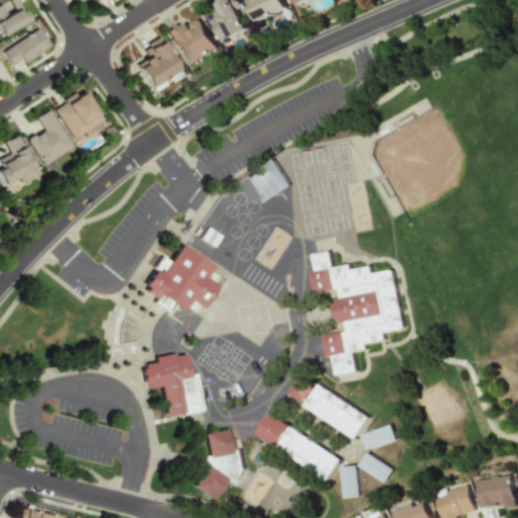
[(0,34),(24,22),(12,0),(6,0),(0,3),(0,34)]
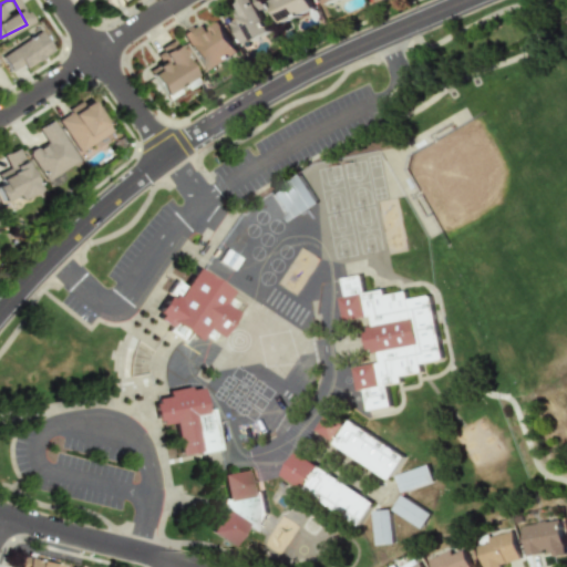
[(230,21),(243,45),(275,29),(259,0),(240,0),(232,4),(238,17),(230,21)]
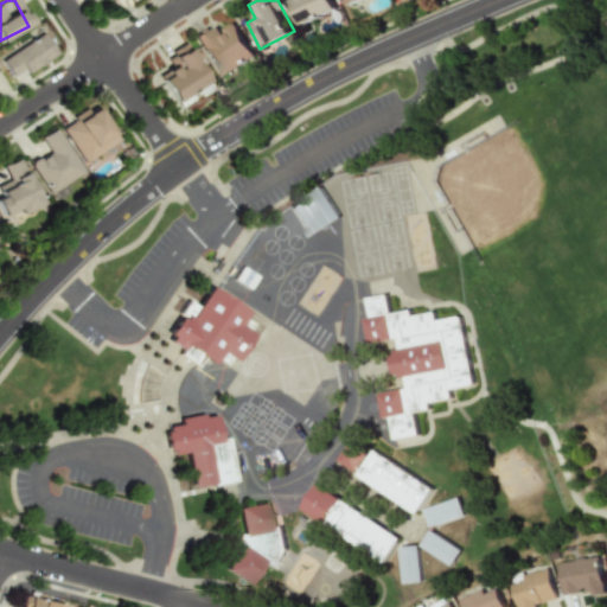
[(289,0),(302,26),(339,10),(334,0),(289,0)]
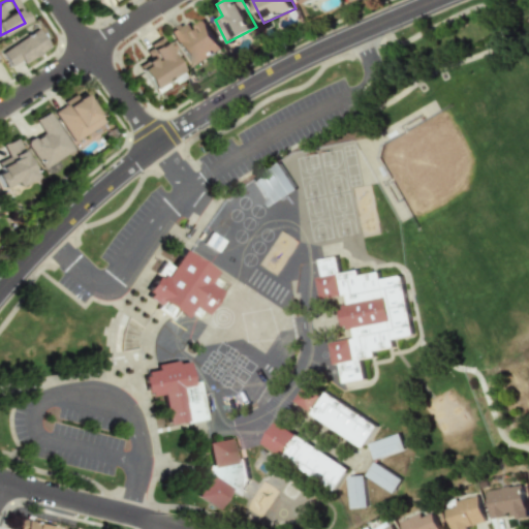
[(205,20),(193,27),(188,19),(168,30),(191,69),(223,50),(205,20)]
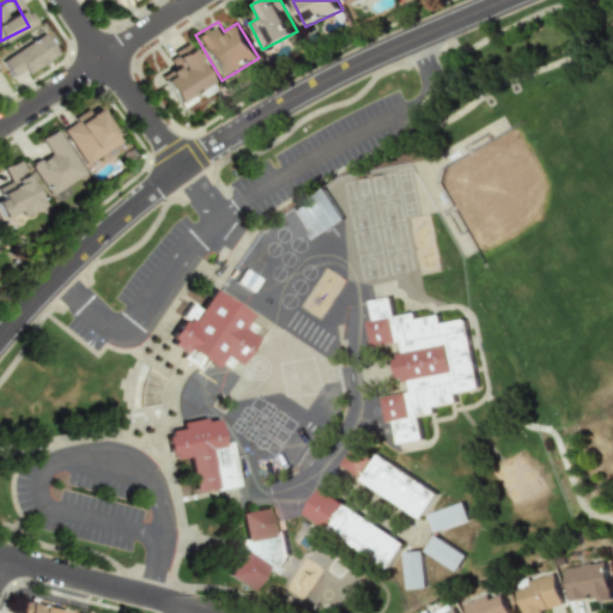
[(56,56),(44,34),(0,58),(0,60),(11,82),(56,56)]
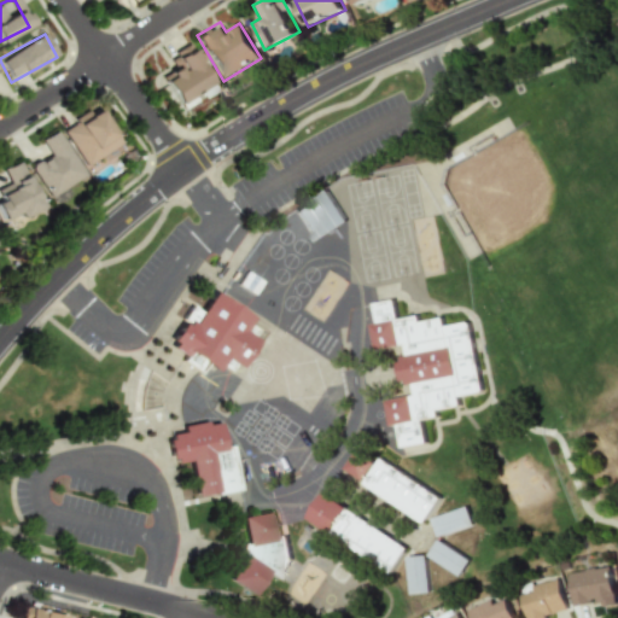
[(167,62),(173,73),(163,80),(182,110),(216,89),(191,47),(167,62)]
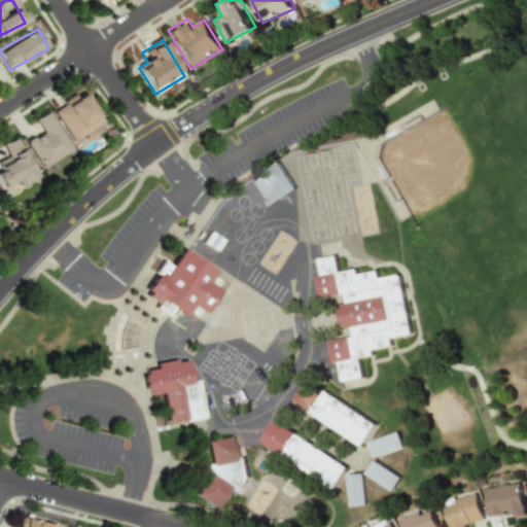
[(69,141),(101,125),(83,92),(53,108),(69,141)]
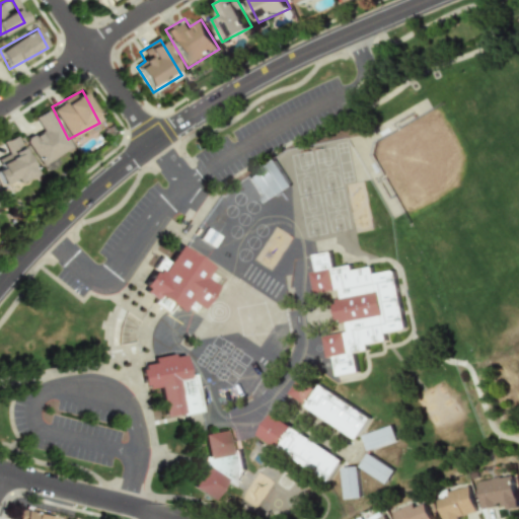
[(23,139),(40,165),(69,148),(47,109),(32,118),(40,130),(23,139)]
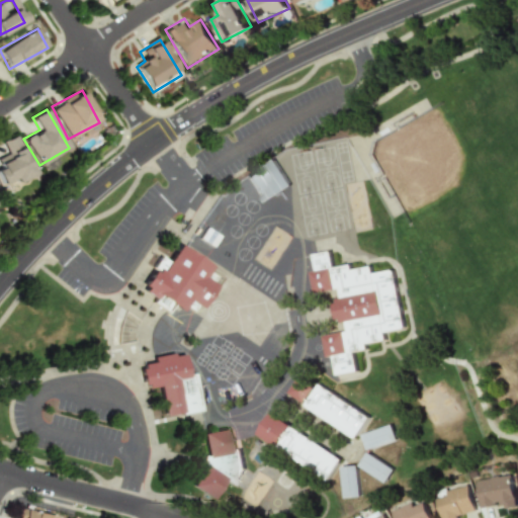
[(33,174),(16,136),(1,142),(6,154),(0,157),(0,184),(0,185),(13,179),(15,182),(33,174)]
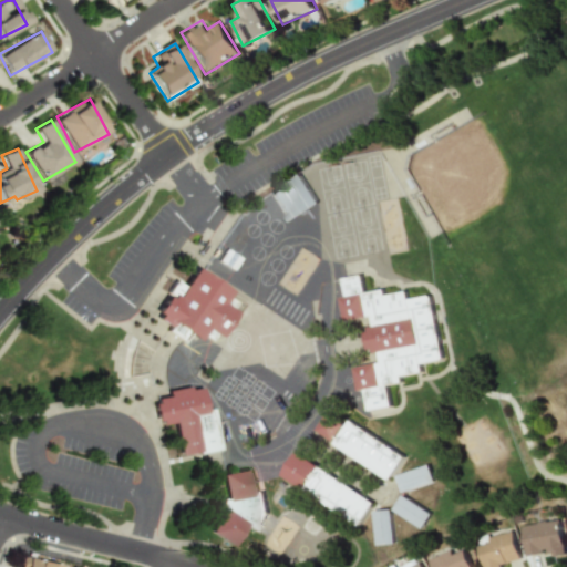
[(316,206),(301,175),(270,191),(284,220),(316,206)]
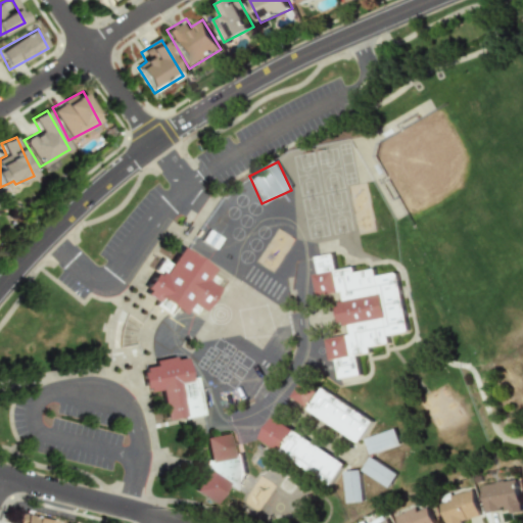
[(212,268),(180,247),(169,265),(161,259),(139,294),(169,313),(172,308),(182,315),(189,303),(202,312),(217,288),(204,280),(212,268)]
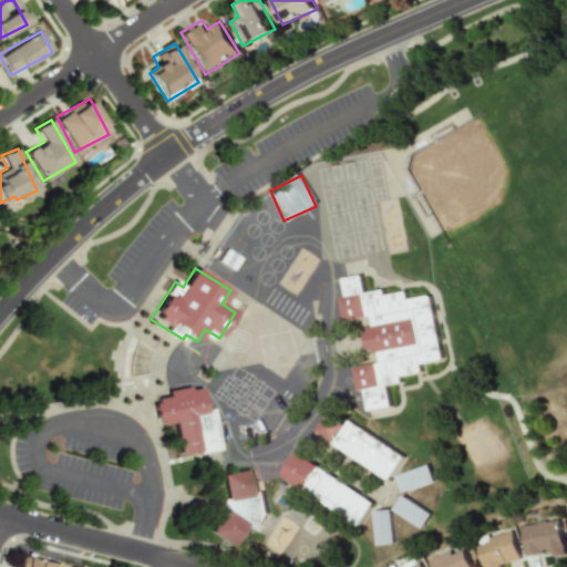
[(431,296),(406,299),(405,291),(384,295),(383,289),(364,292),(361,275),(342,278),(344,297),(339,298),(342,321),(362,318),(368,353),(377,352),(379,363),(353,368),(357,391),(364,390),(367,411),(391,408),(387,385),(401,383),(400,377),(421,373),(420,363),(441,360),(431,296)]
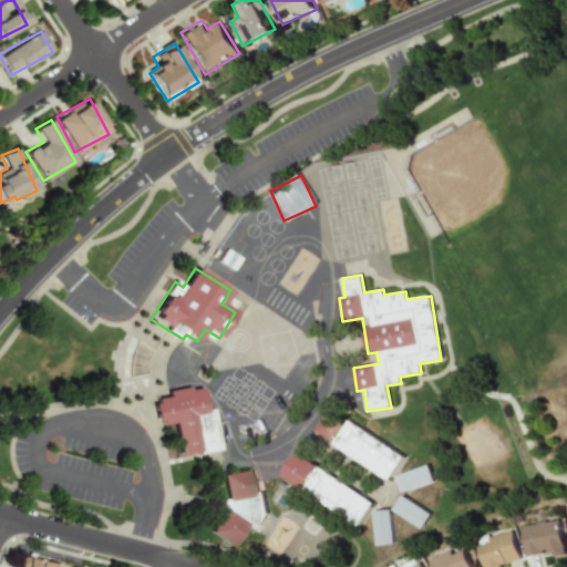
[(218,450),(212,409),(204,410),(199,385),(166,391),(167,398),(153,401),(156,425),(173,423),(178,456),(218,450)]
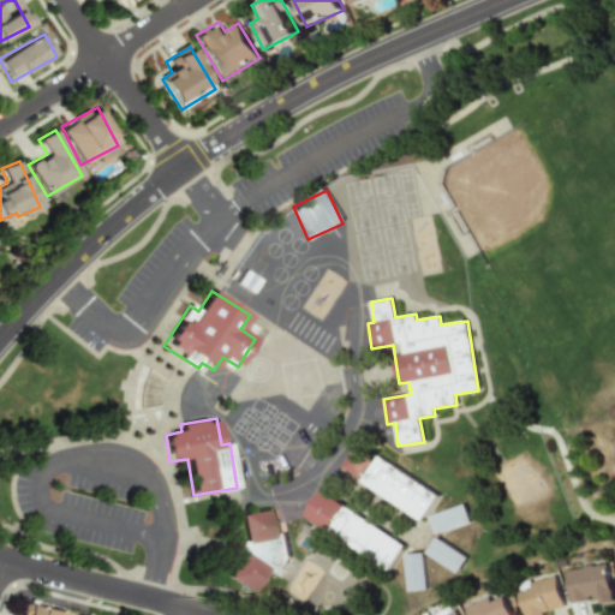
[(342,467),(360,478),(372,460),(354,448),(342,467)]
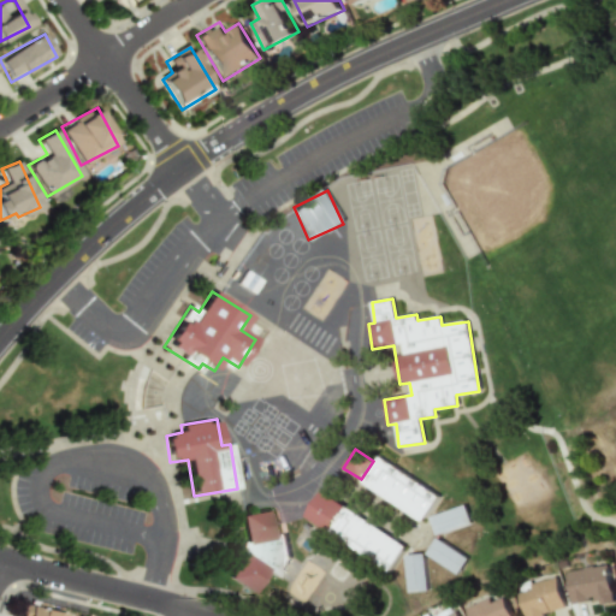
[(438,495),(377,457),(360,483),(421,521),(438,495)]
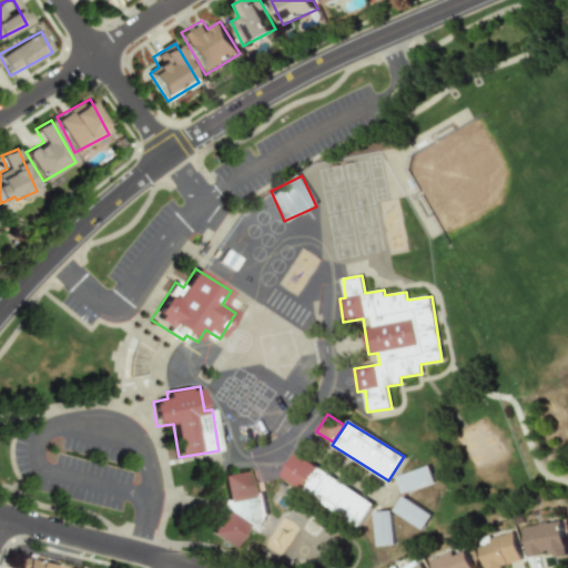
[(373,503),(296,453),(281,477),(357,527),(373,503)]
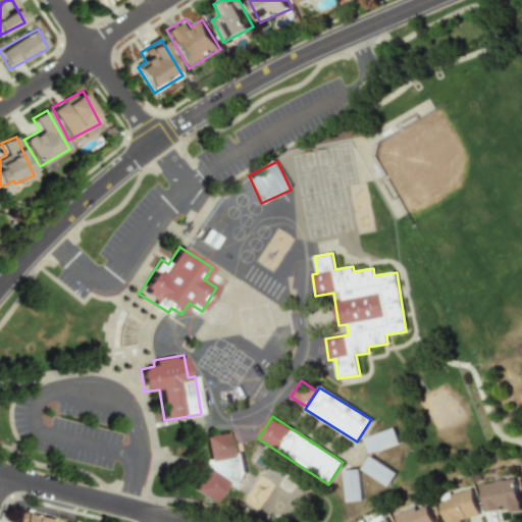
[(363,438),(368,454),(399,444),(394,428),(363,438)]
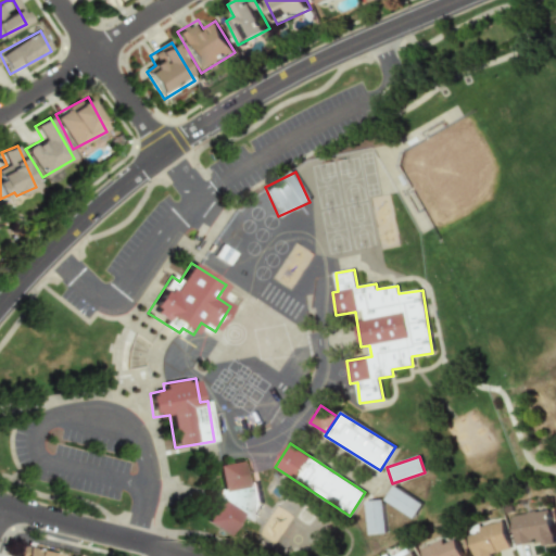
[(205,522),(228,535),(238,519),(253,517),(261,504),(257,482),(247,484),(242,460),(217,465),(220,485),(216,494),(217,501),(205,522)]
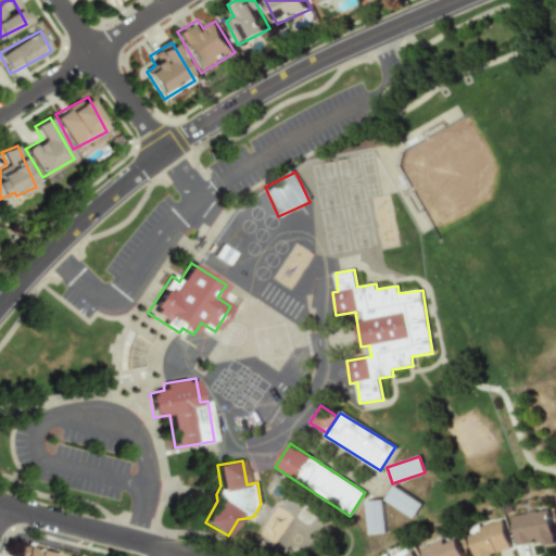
[(421,504),(393,485),(383,500),(412,518),(421,504)]
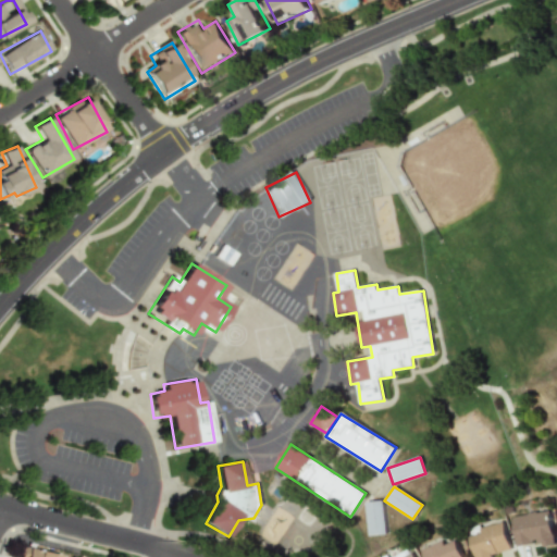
[(367,502),(368,535),(384,534),(383,500),(367,502)]
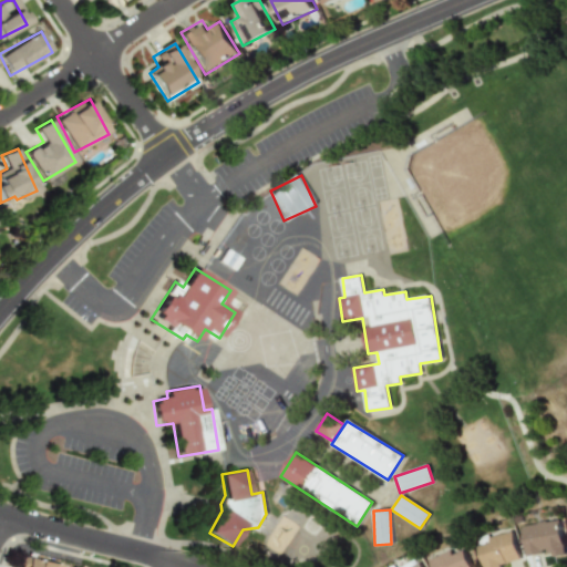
[(565,555),(558,519),(521,526),(526,555),(549,552),(550,557),(565,555)]
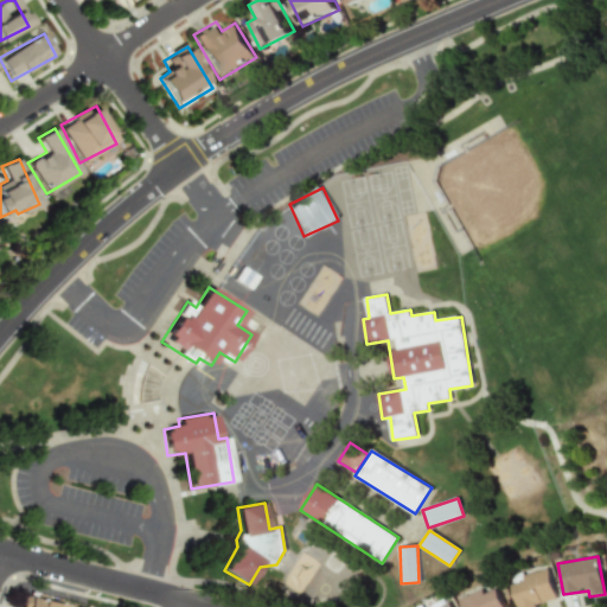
[(556,599),(548,568),(523,575),(525,581),(512,586),(517,606),(536,606),(536,604),(556,599)]
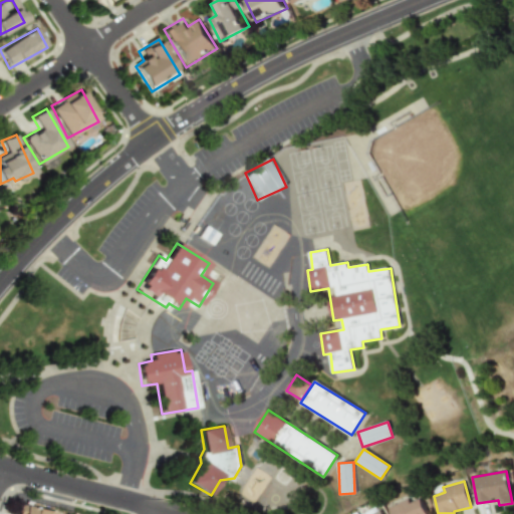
[(428,513),(421,498),(411,502),(409,498),(388,507),(391,513),(428,513)]
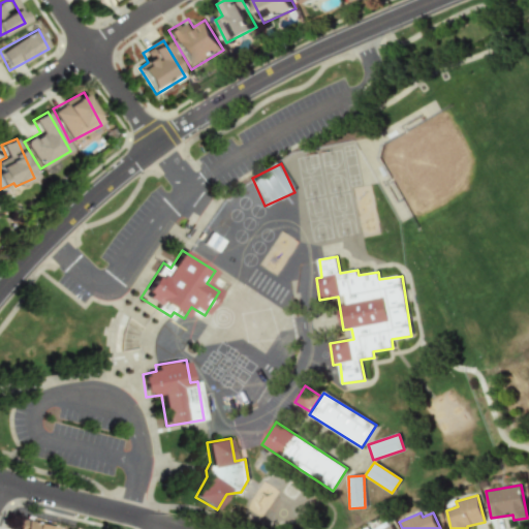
[(53,528),(54,527),(18,520),(17,528),(53,528)]
